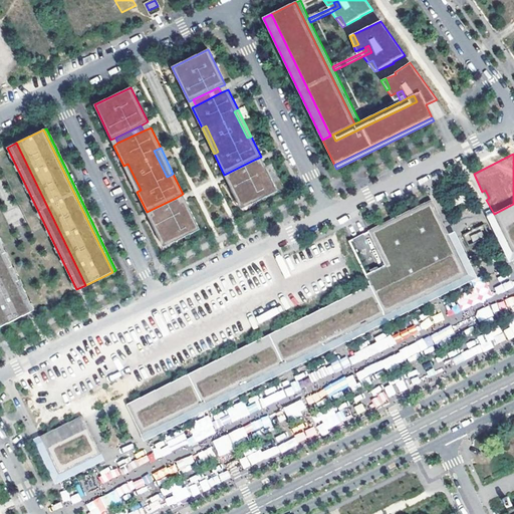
[(254,160),(228,173),(231,178),(256,165),(254,160)]
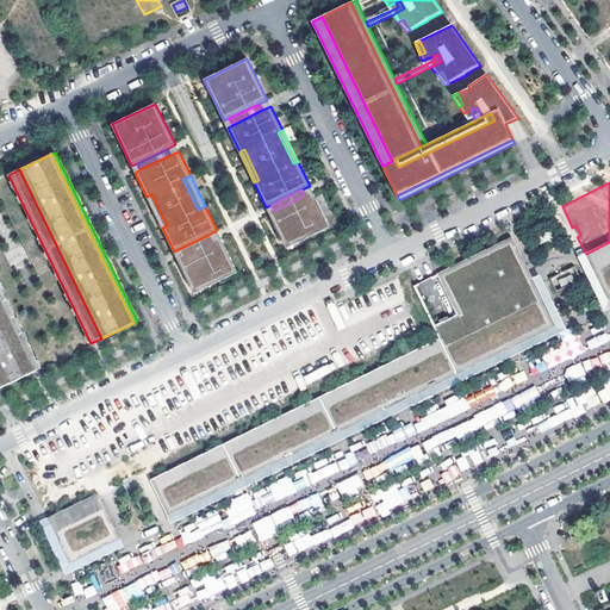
[(274,211),(269,213),(282,241),(311,226),(315,235),(330,226),(312,192),(304,195),(274,211)]
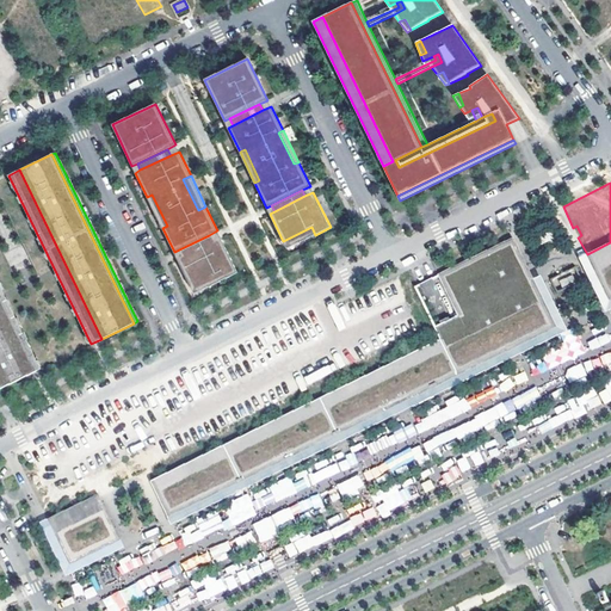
[(152,195),(147,197),(162,228),(167,226),(152,195)]
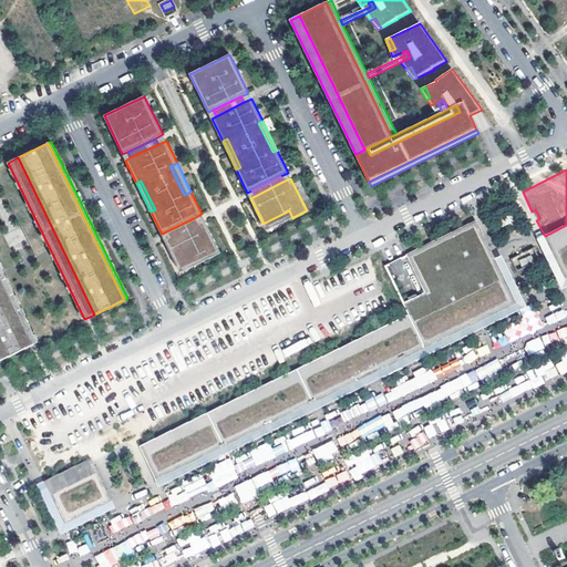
[(289,210),(263,224),(266,230),(292,218),(289,210)]
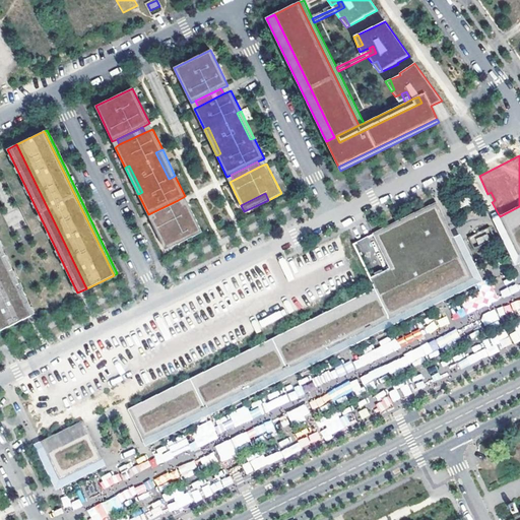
[(470,196),(456,203),(459,208),(472,202),(470,196)]
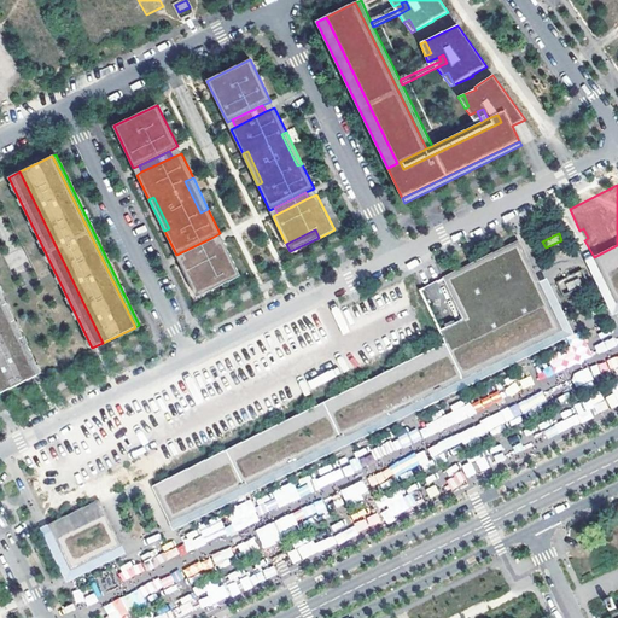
[(211,238),(181,252),(185,260),(215,244),(211,238)]
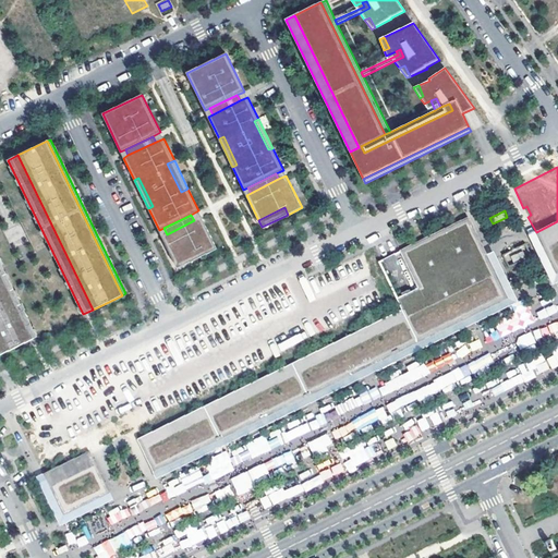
[(167,234),(162,237),(174,262),(201,249),(204,256),(217,249),(202,217),(194,220),(167,234)]
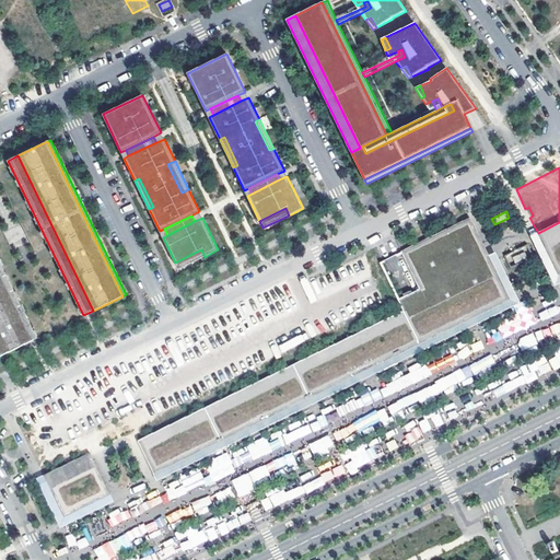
[(404,311),(139,440),(154,473),(167,466),(209,445),(234,433),(252,424),(278,412),(340,382),(365,369),(392,357),(412,347),(469,318),(509,299),(488,257),(470,219),(403,252),(420,289),(398,300),(404,311)]
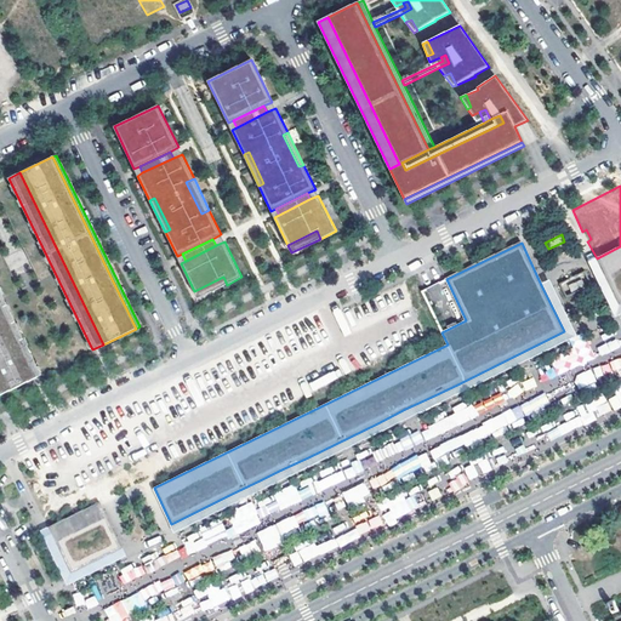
[(620,246),(597,258),(620,306),(620,305),(620,246)]
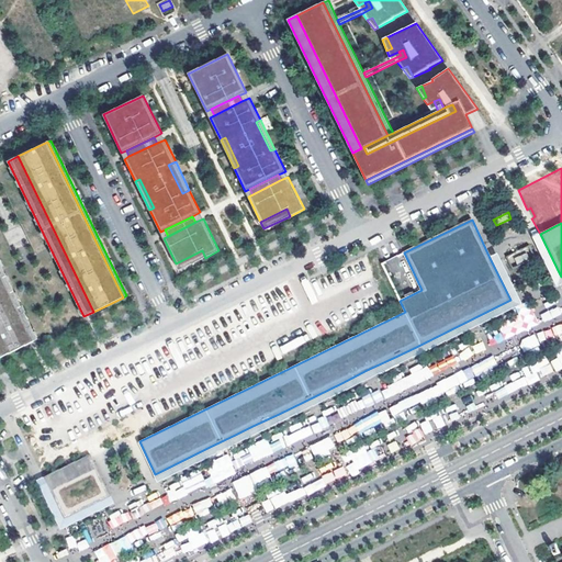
[(561,276),(561,277),(540,234),(532,237),(557,288),(561,284),(561,276)]
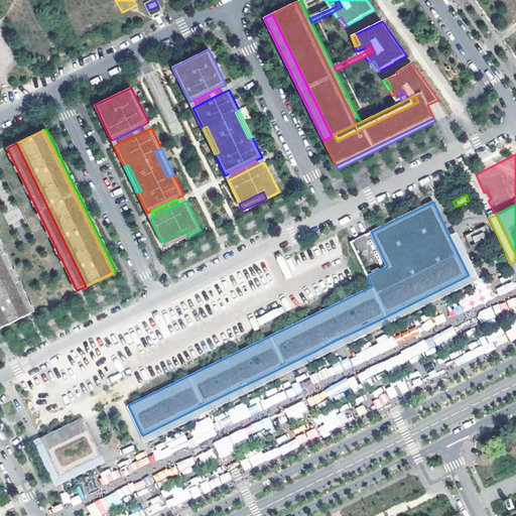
[(185,230),(161,242),(164,248),(188,237),(185,230)]
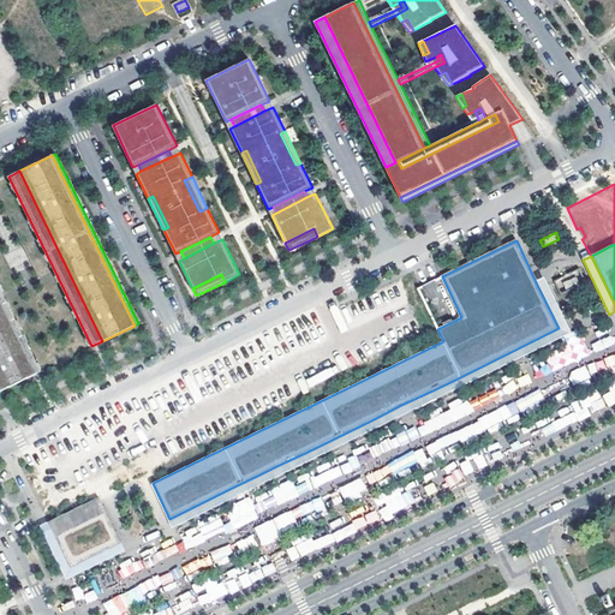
[(442,276),(417,288),(437,329),(461,317),(442,276)]
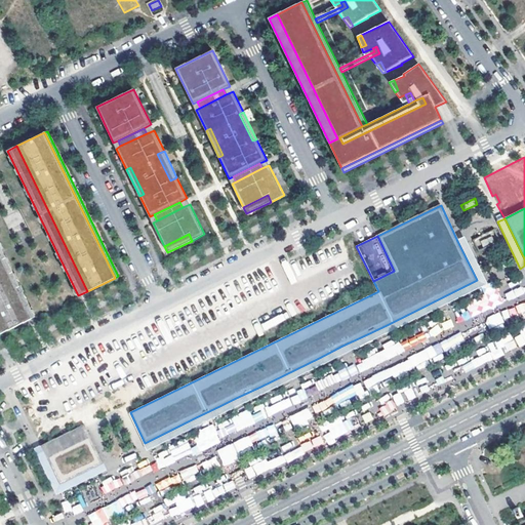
[(491,236),(480,241),(483,245),(493,240),(491,236)]
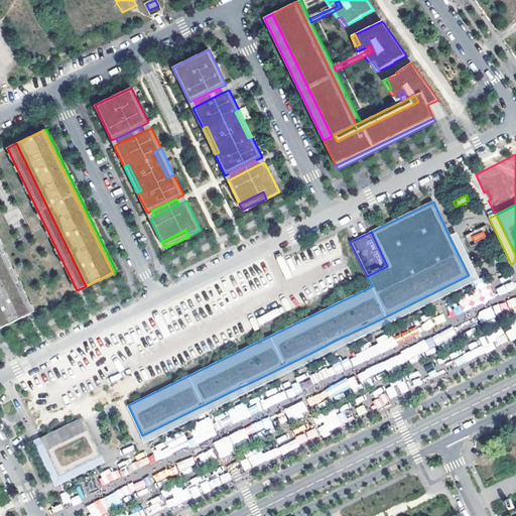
[(457,234),(449,237),(469,275),(432,293),(380,319),(361,329),(337,340),(313,352),(256,380),(232,391),(216,399),(192,410),(154,429),(142,435),(145,442),(479,279),(457,234)]
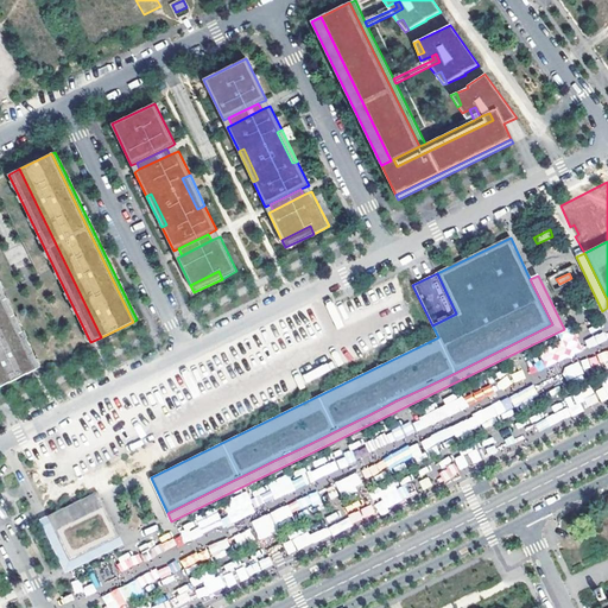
[(0,283),(0,310),(30,372),(40,367),(0,283)]
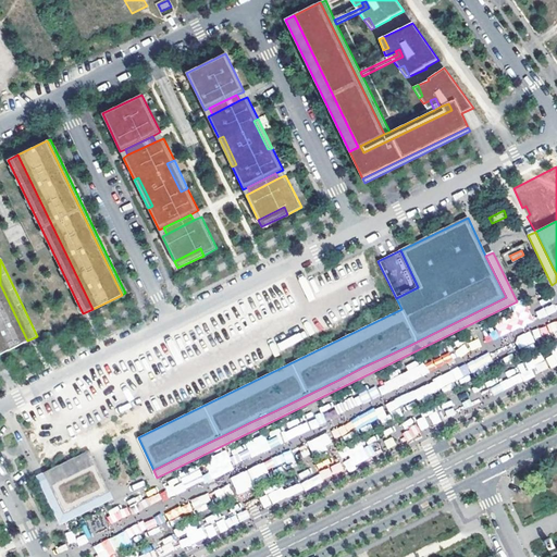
[(307,331),(312,345),(371,317),(363,304),(360,305),(355,294),(357,293),(344,272),(293,296),(302,319),(305,318),(309,330),(307,331)]
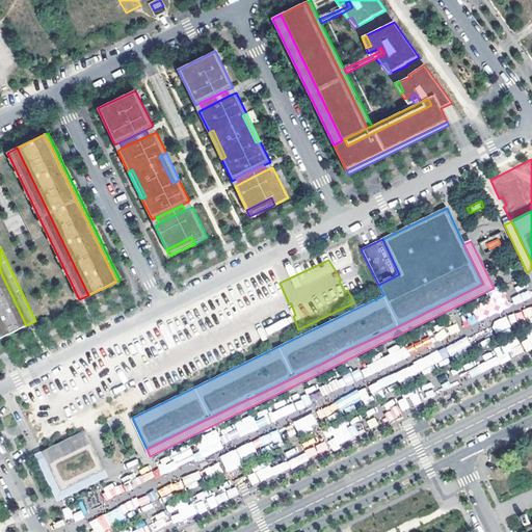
[(0,271),(0,338),(26,325),(0,271)]
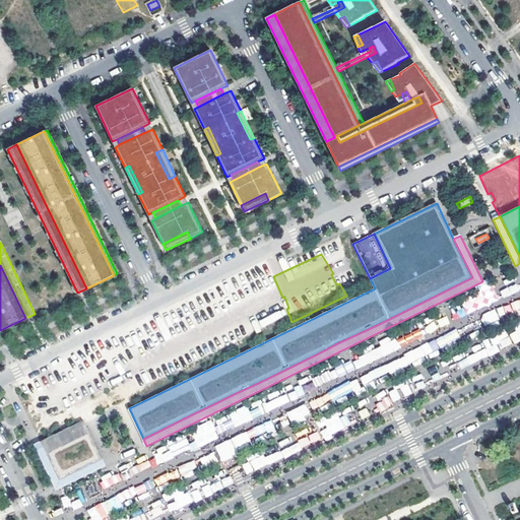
[(519,339),(519,328),(510,334),(515,343),(519,339)]
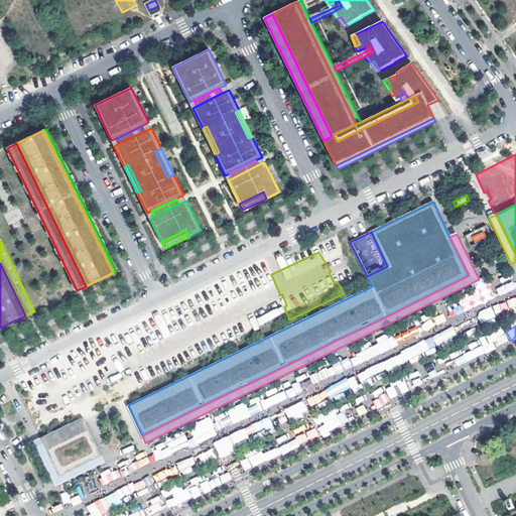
[(402,341),(418,333),(415,327),(399,335),(402,341)]
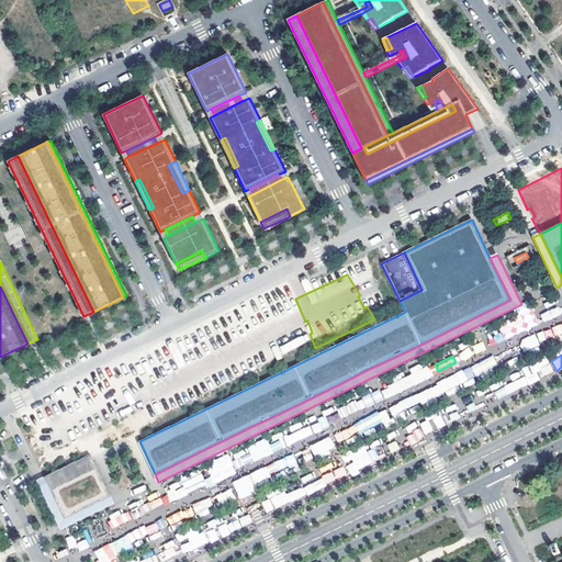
[(130,422),(135,436),(194,407),(187,394),(183,395),(178,385),(180,383),(167,362),(115,386),(125,409),(127,408),(132,420),(130,422)]
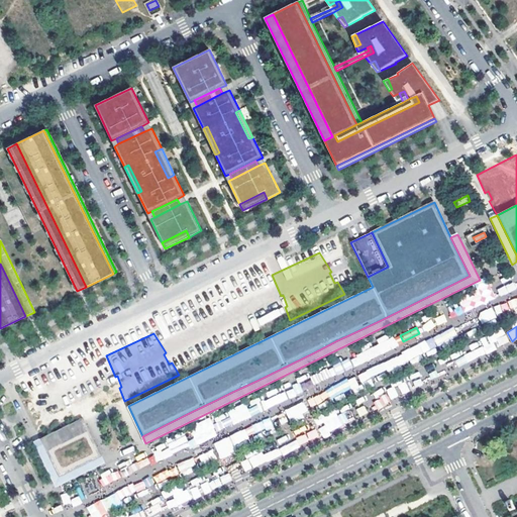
[(307,387),(399,348),(393,333),(377,340),(380,348),(247,403),(211,418),(216,430),(289,400),(288,398),(308,390),(307,387)]
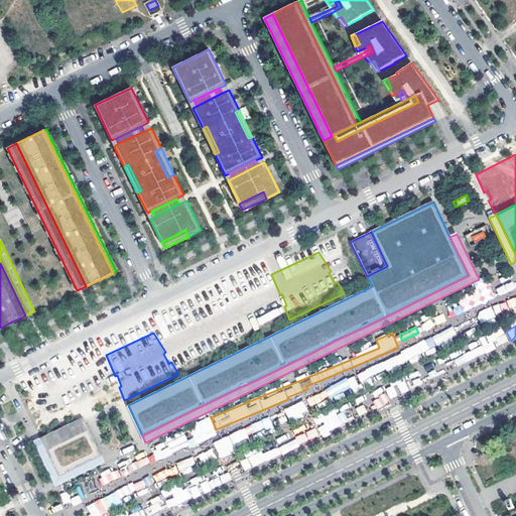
[(34,426),(40,437),(83,417),(85,416),(79,404),(77,405),(72,394),(74,393),(65,375),(20,397),(29,415),(31,414),(36,425),(34,426)]
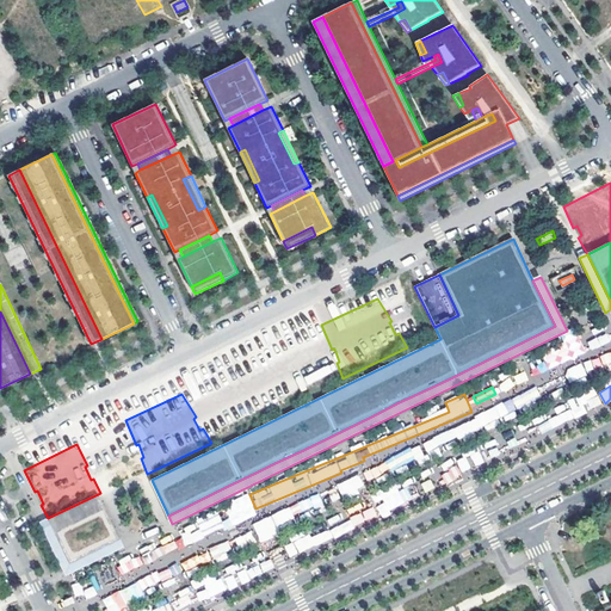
[(363,471),(368,481),(424,455),(419,445),(363,471)]
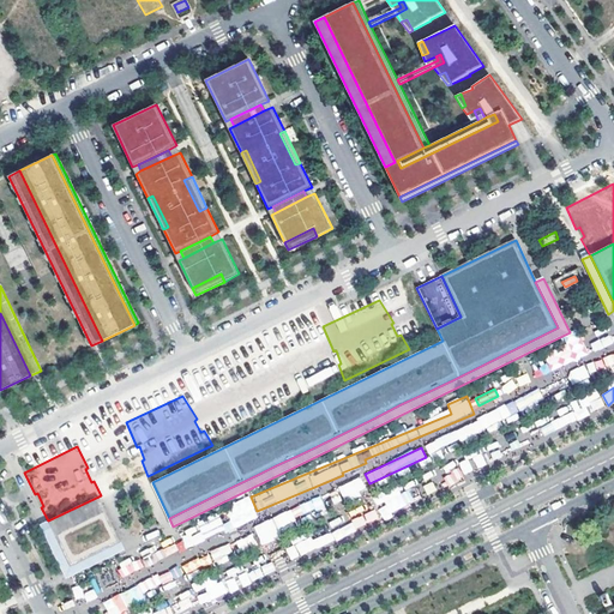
[(338,485),(343,499),(366,492),(362,477),(338,485)]
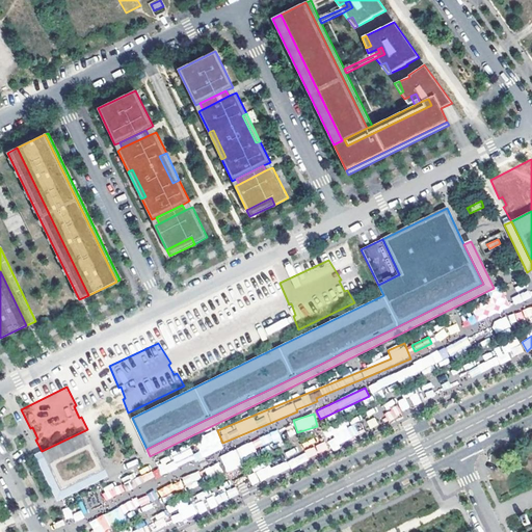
[(85,430),(42,451),(61,490),(83,480),(105,470),(85,430)]
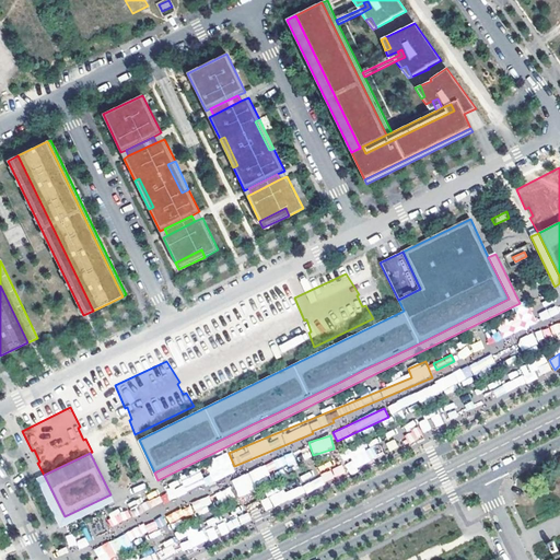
[(65,516),(44,475),(35,479),(60,528),(114,502),(111,494),(88,505),(65,516)]
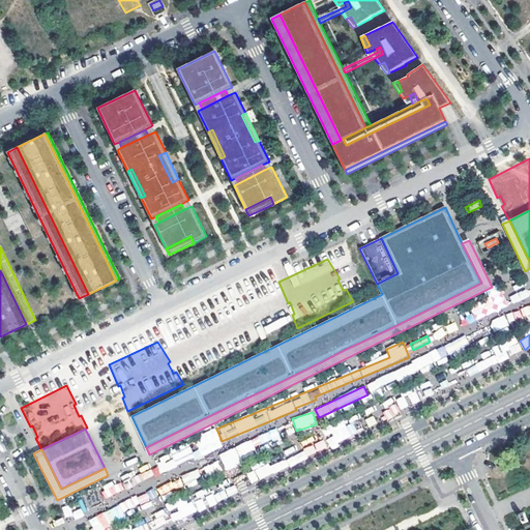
[(207,465),(211,474),(222,470),(217,461),(207,465)]
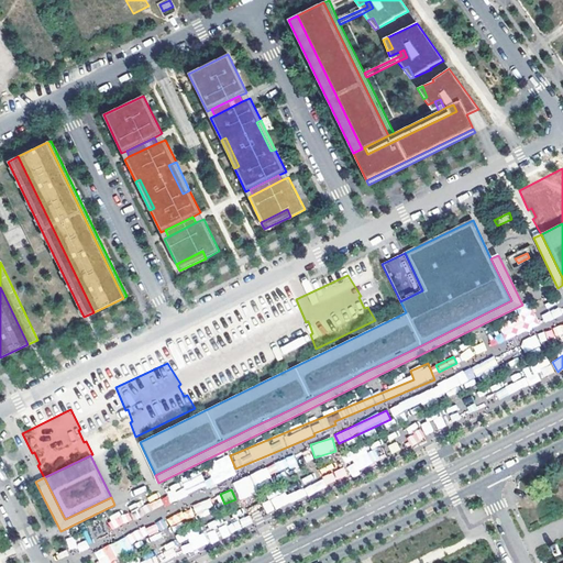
[(132,519),(127,509),(108,519),(113,529),(132,519)]
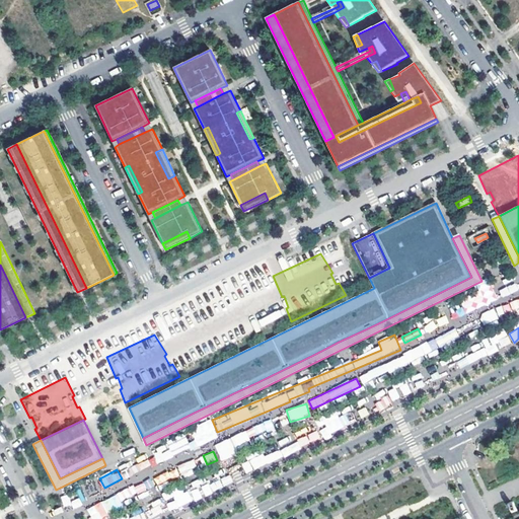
[(167,503),(170,509),(180,505),(177,499),(167,503)]
